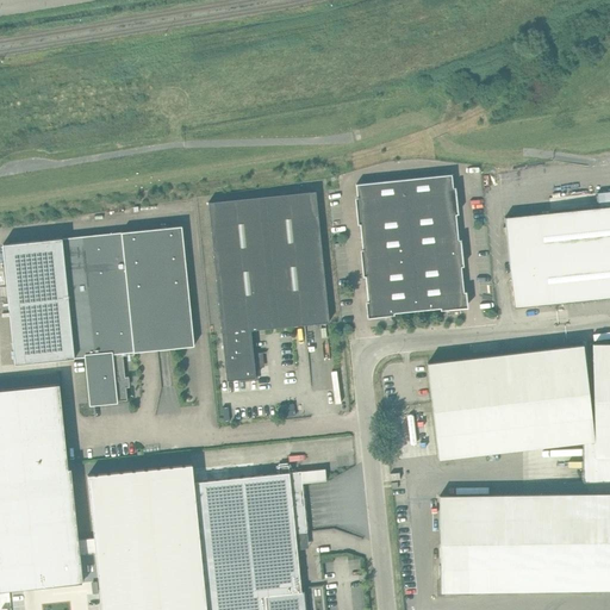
[(369,316),(465,306),(452,174),(356,185),(369,316)]
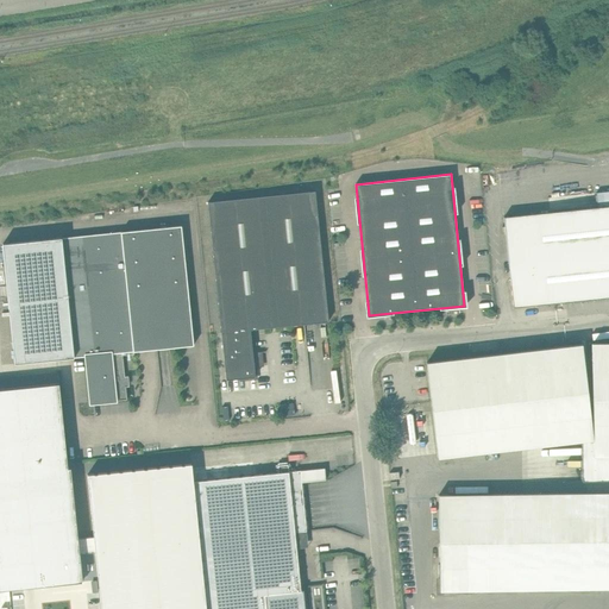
[(598,207),(503,218),(513,308),(537,306),(608,297),(608,190),(597,193),(598,207)]
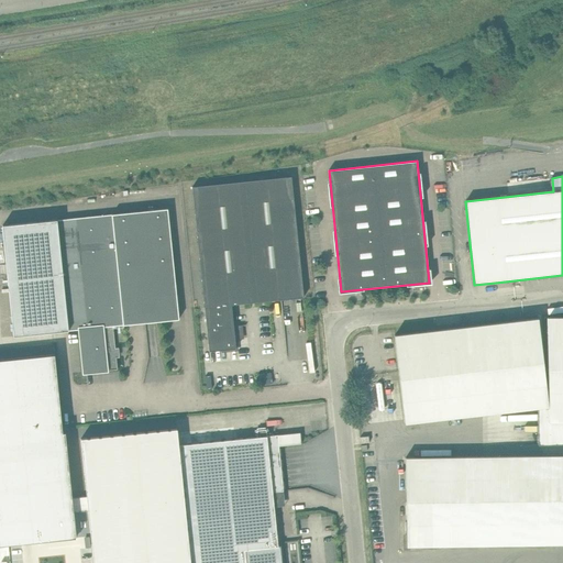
[(291,177),(192,187),(205,308),(231,305),(304,297),(291,177)]
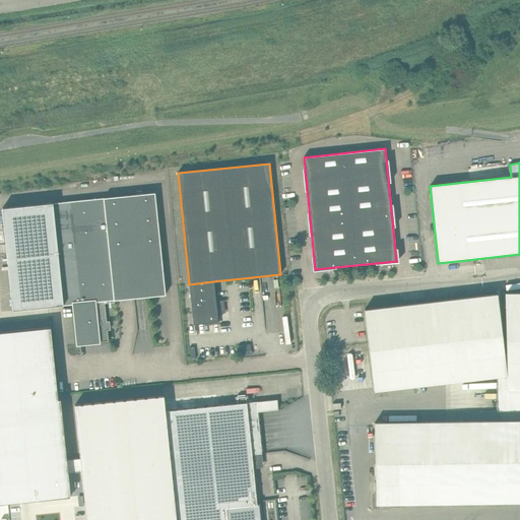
[(105,301),(166,295),(154,193),(2,208),(13,311),(73,304),(77,344),(109,341),(105,301)]
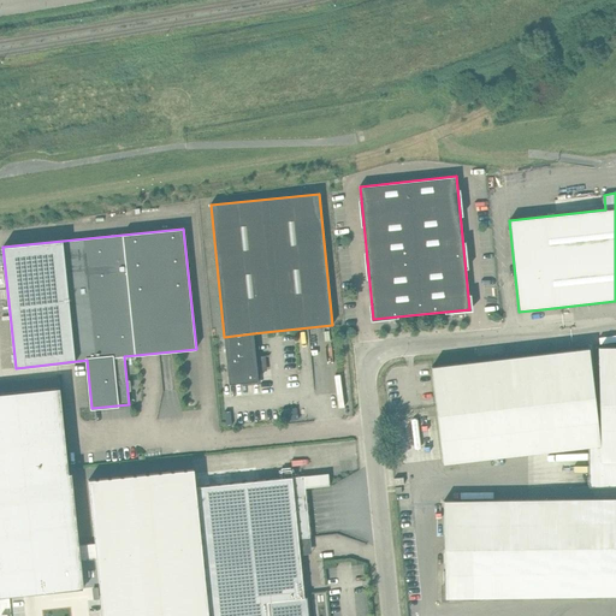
[(255,356),(253,333),(224,337),(229,385),(258,381),(256,369),(262,368),(261,357),(268,356),(268,355),(255,356)]
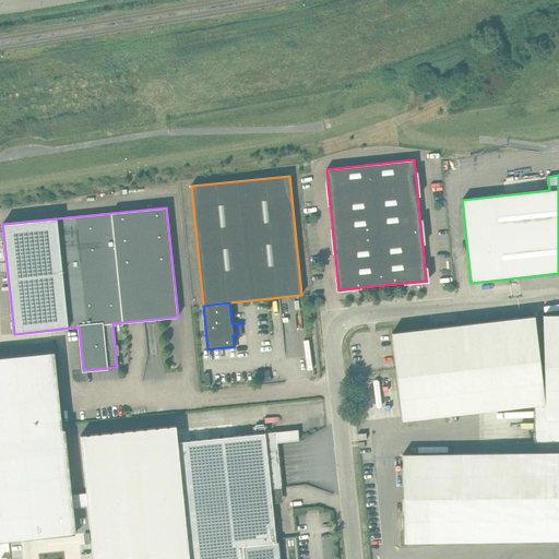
[(558,314),(543,316),(545,404),(545,419),(558,418),(558,314)]
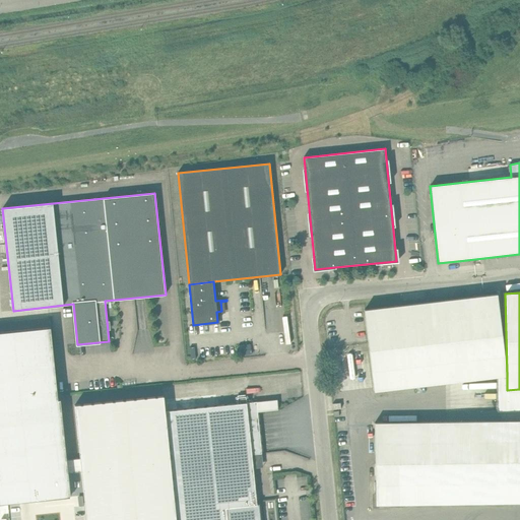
[(497,295),(426,303),(365,310),(374,391),(497,377),(507,376),(497,295)]
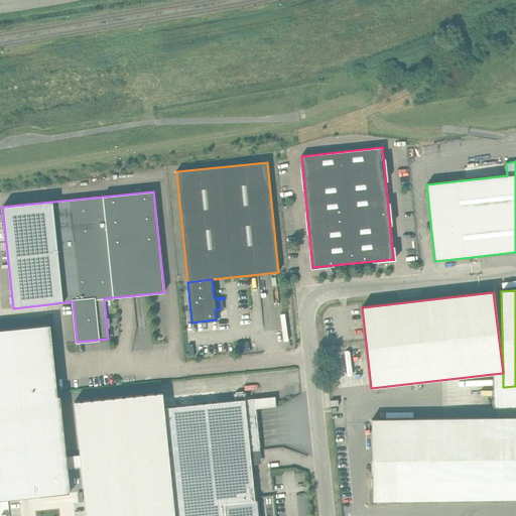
[(48,325),(0,330),(0,500),(34,497),(34,495),(68,491),(69,493),(71,493),(68,469),(81,468),(80,457),(67,458),(60,396),(55,397),(48,325)]
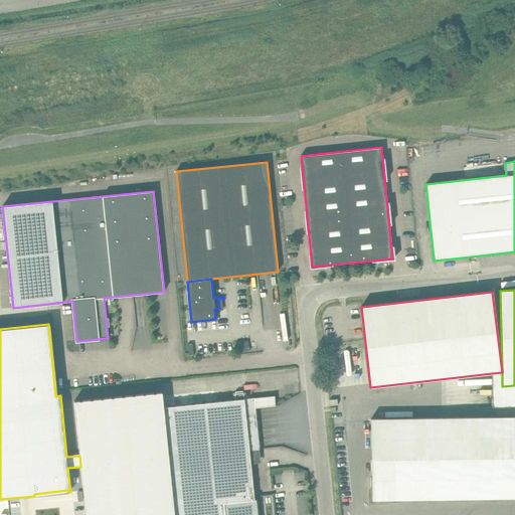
[(514,406),(514,385),(502,386),(502,372),(492,373),(492,407),(514,406)]
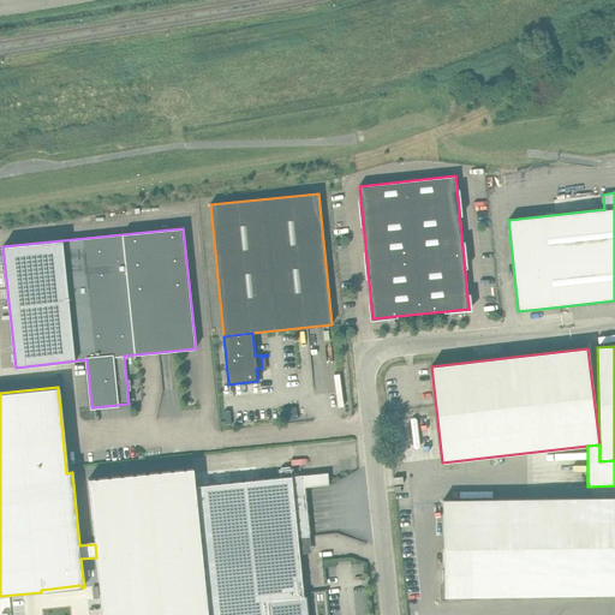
[(308,614),(306,596),(304,596),(298,537),(310,536),(303,476),(291,477),(291,470),(280,470),(281,477),(195,487),(193,469),(88,479),(95,544),(96,557),(101,614),(308,614)]
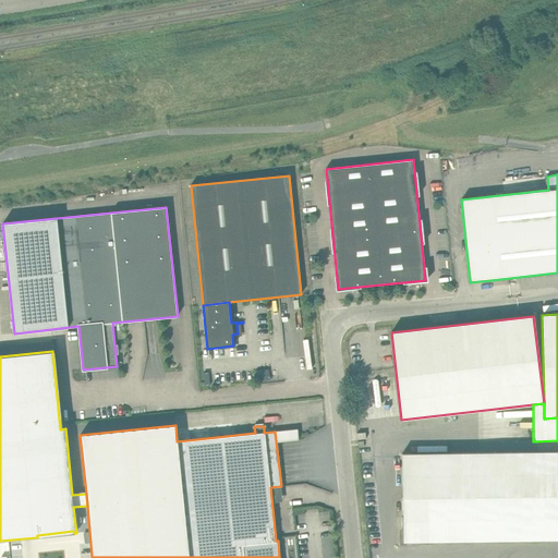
[(557,451),(402,453),(402,517),(402,543),(415,543),(415,542),(557,538),(557,451)]
